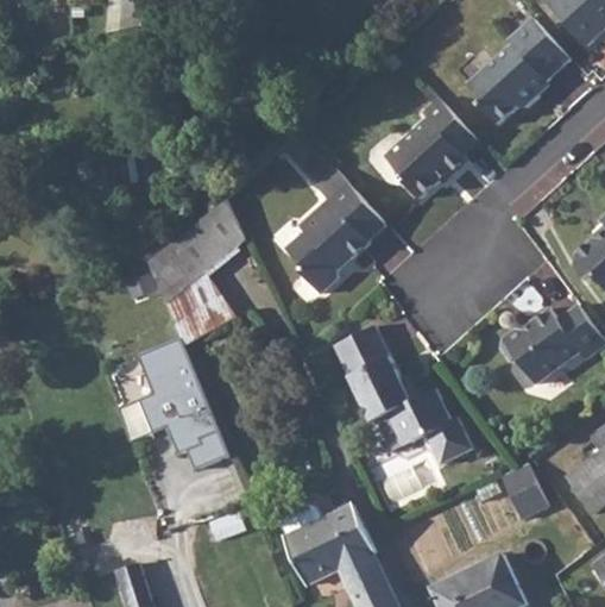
[(120,0),(118,29),(142,25),(144,0),(120,0)]
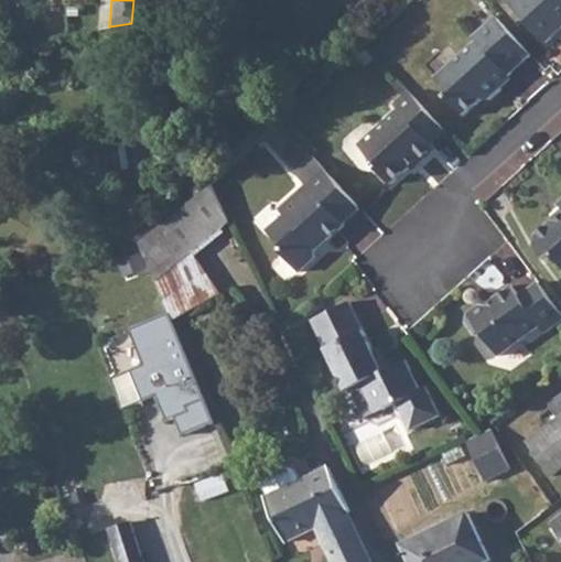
[(506,0),(540,39),(560,20),(560,17),(560,15),(560,14),(560,0),(506,0)]
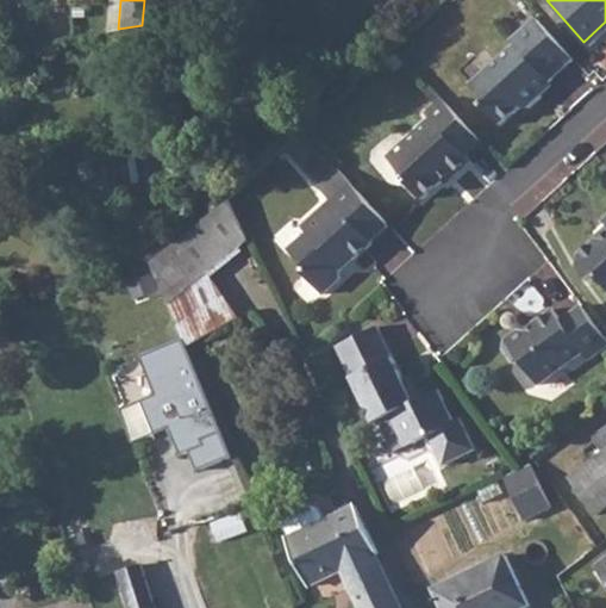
[(569,57),(531,14),(507,37),(511,41),(467,81),(483,97),(480,99),(499,122),(516,105),(525,105),(538,93),(535,88),(569,57)]
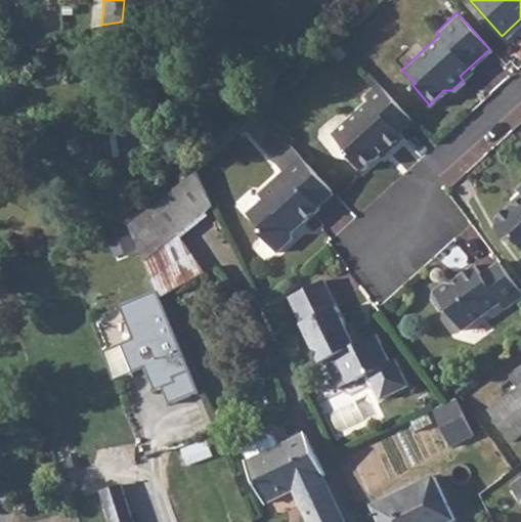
[(410,120),(377,81),(362,93),(367,98),(331,132),(344,146),(343,151),(358,168),(377,151),(384,144),(387,148),(400,135),(397,131),(410,120)]
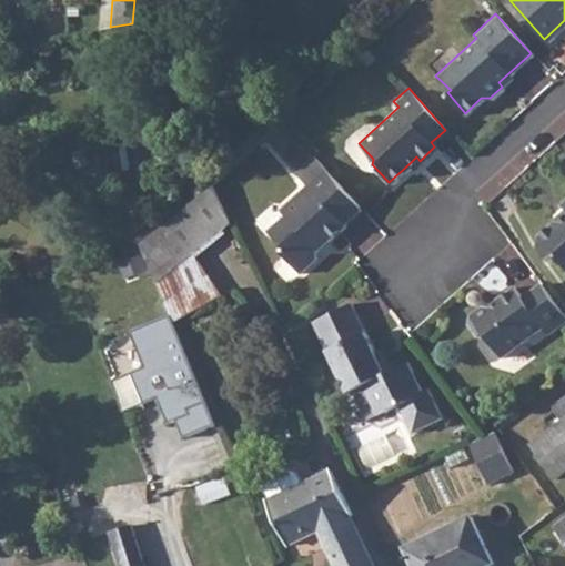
[(357,206),(312,155),(294,173),(304,184),(276,209),(283,214),(265,231),(280,248),(280,255),(295,273),(314,256),(314,245),(324,238),(326,240),(344,224),(342,222),(357,206)]
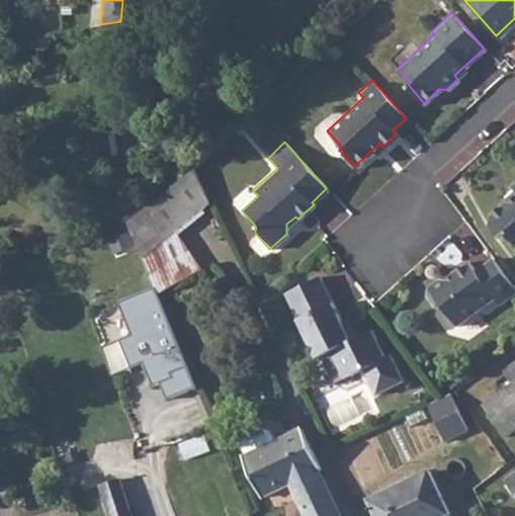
[(379,143),(372,150),(375,154),(382,147),(379,143)]
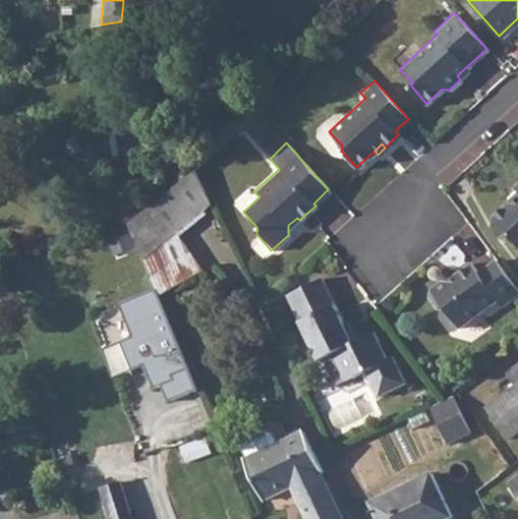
[(193,168),(179,179),(195,216),(210,205),(193,168)]
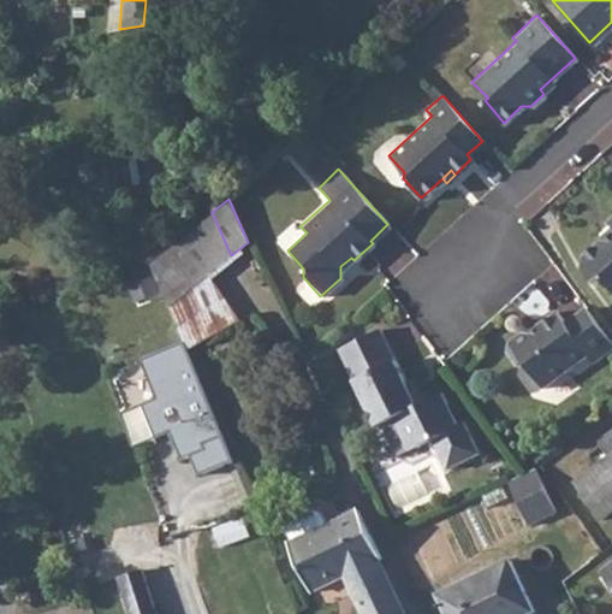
[(212,212),(172,243),(212,335),(217,331),(195,284),(231,255),(212,212)]
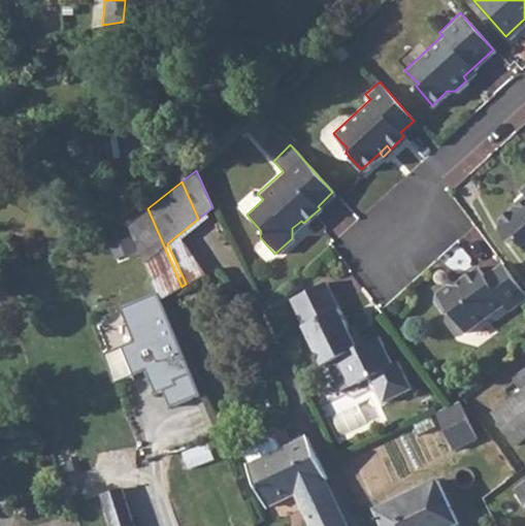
[(524,183),(520,187),(524,192),(524,197),(517,204),(516,202),(498,218),(498,227),(511,240),(516,235),(524,244),(524,183)]
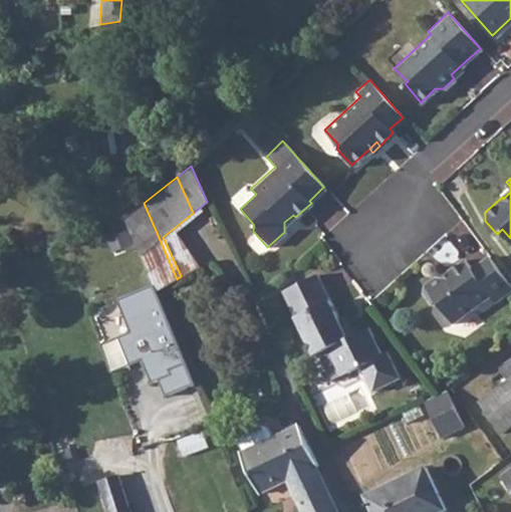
[(144,203),(124,218),(152,282),(156,291),(177,279),(144,203)]
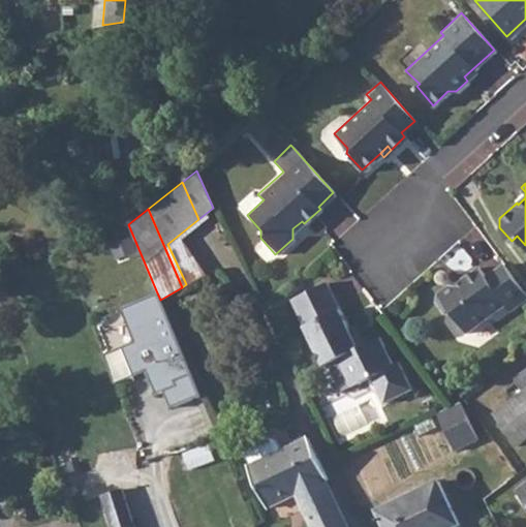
[(525,296),(501,262),(485,276),(477,265),(461,277),(461,280),(455,285),(447,283),(437,291),(435,301),(443,311),(451,311),(466,330),(502,302),(508,308),(525,296)]
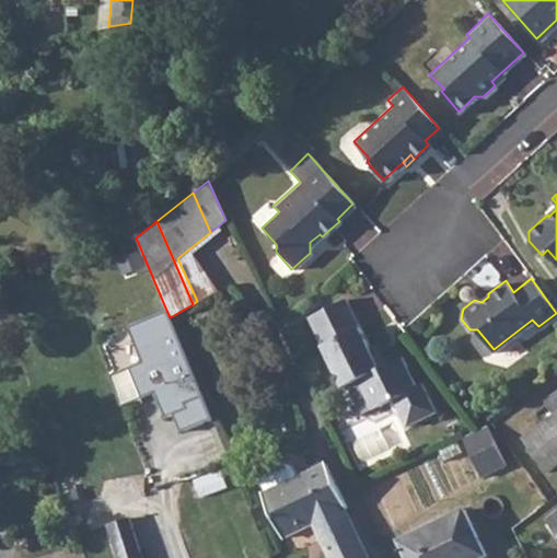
[(343,299),(305,316),(338,387),(356,380),(367,403),(376,406),(390,399),(402,427),(431,413),(419,384),(412,387),(397,359),(375,369),(343,299)]
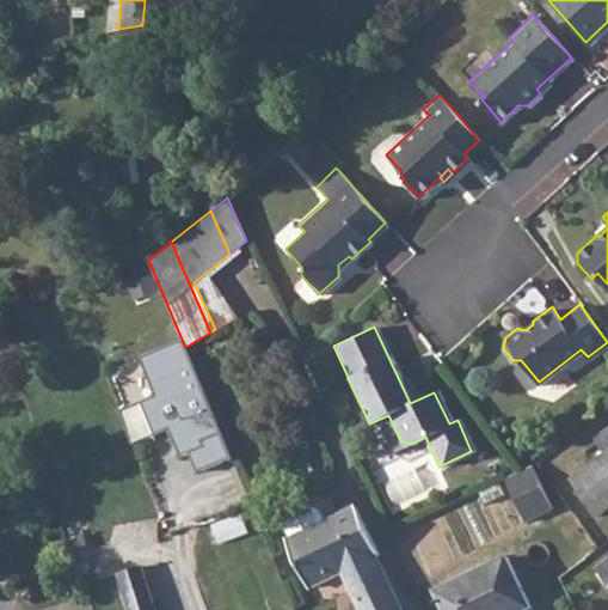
[(194,469),(229,455),(185,347),(180,336),(137,354),(153,392),(137,398),(152,432),(166,426),(177,453),(186,450),(194,469)]
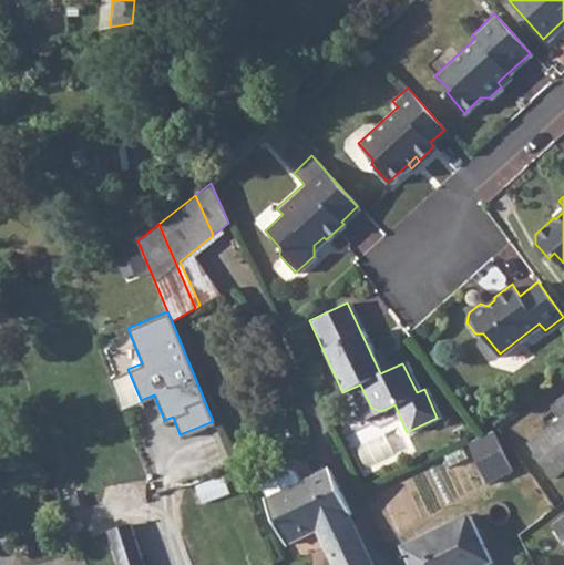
[(563,469),(563,396),(537,417),(546,429),(527,443),(553,478),(563,469)]
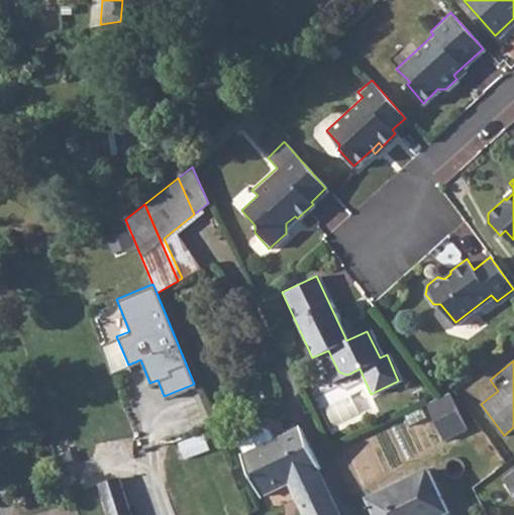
[(438,395),(425,402),(443,437),(467,425),(448,391),(438,395)]
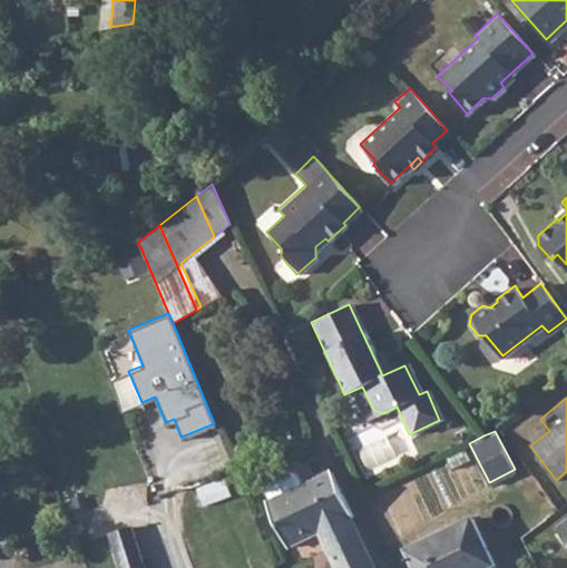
[(329,469),(303,482),(297,471),(290,469),(266,480),(264,488),(270,499),(265,501),(286,547),(320,531),(334,559),(330,561),(333,567),(374,567),(350,518),(352,517),(329,469)]
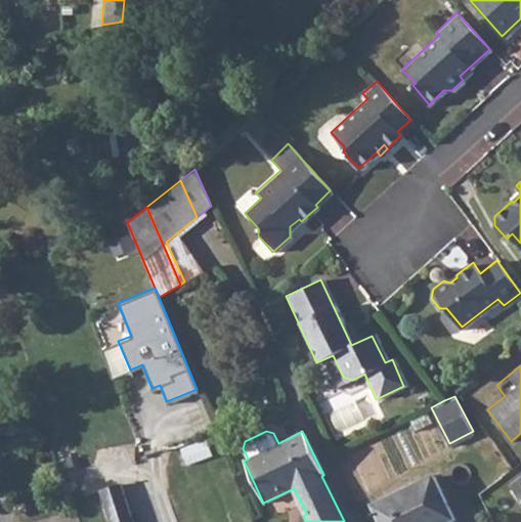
[(205,442),(184,448),(188,460),(209,451),(205,442)]
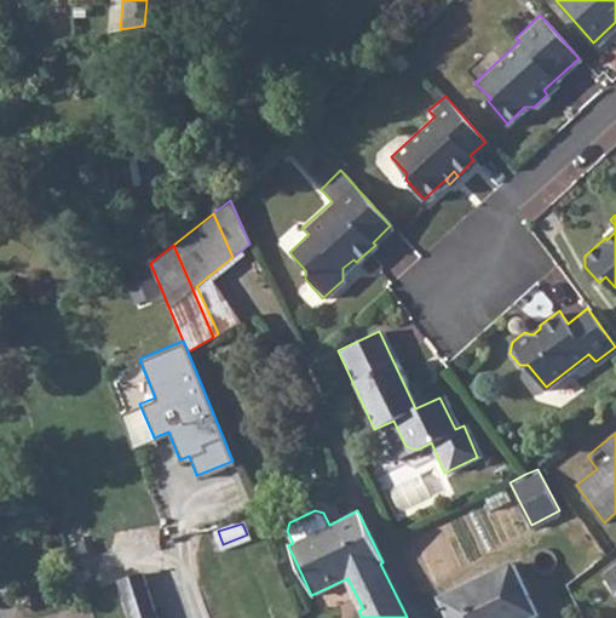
[(512,561),(439,595),(449,617),(525,617),(537,613),(512,561)]
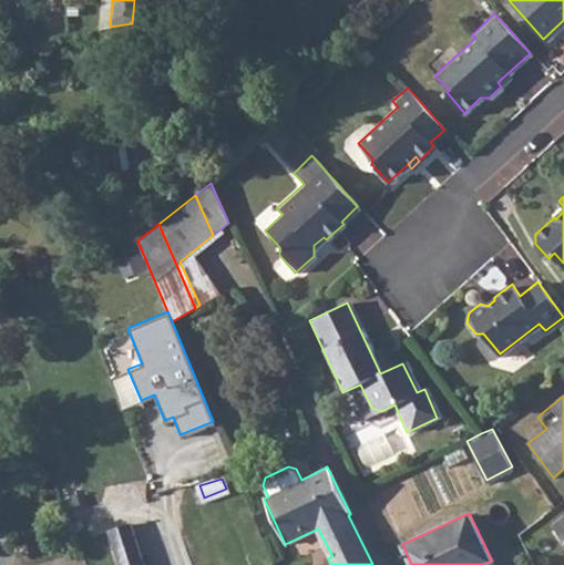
[(563,514),(552,524),(563,538),(563,514)]
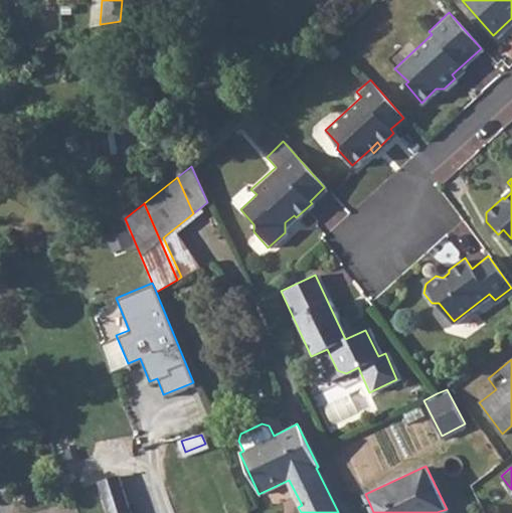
[(128,512),(117,476),(98,482),(107,512),(128,512)]
